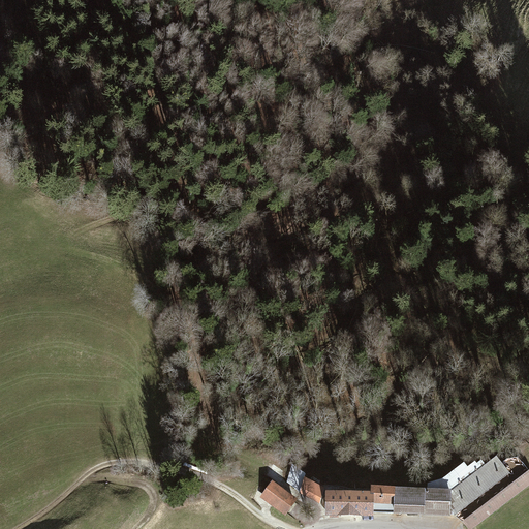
[(464,462),(442,479),(427,484),(427,489),(449,490),(448,515),(458,515),(468,528),(472,528),(528,487),(528,472),(523,464),(505,476),(493,460),(473,474),(464,462)]
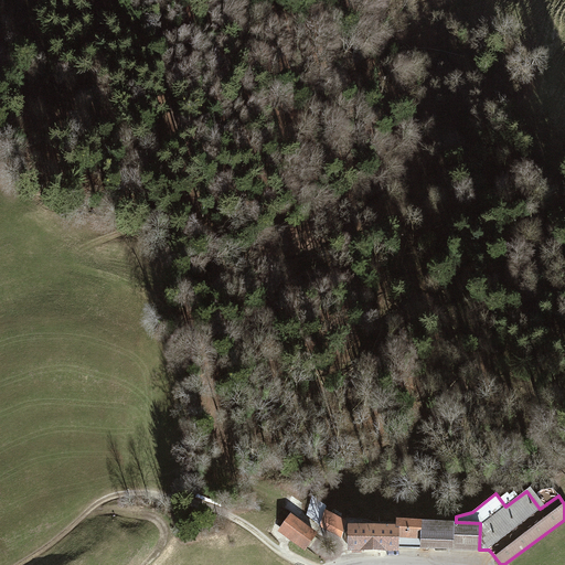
[(345,521),(323,510),(319,526),(341,537),(345,521)]
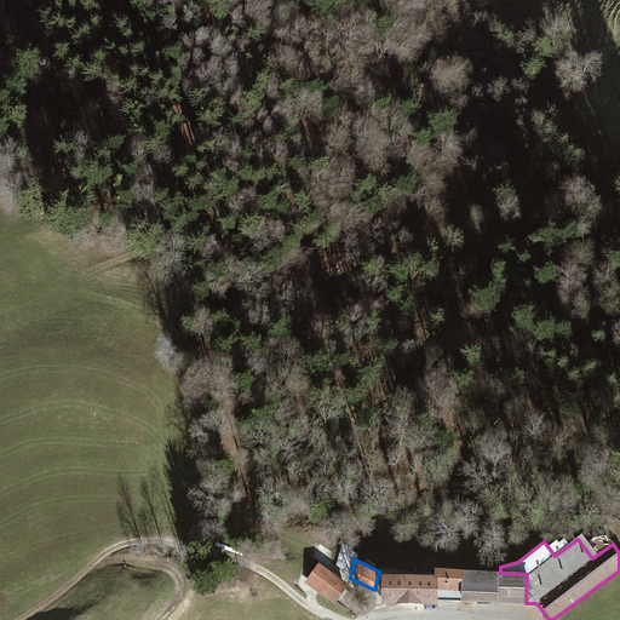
[(304,584),(333,606),(348,586),(319,564),(304,584)]
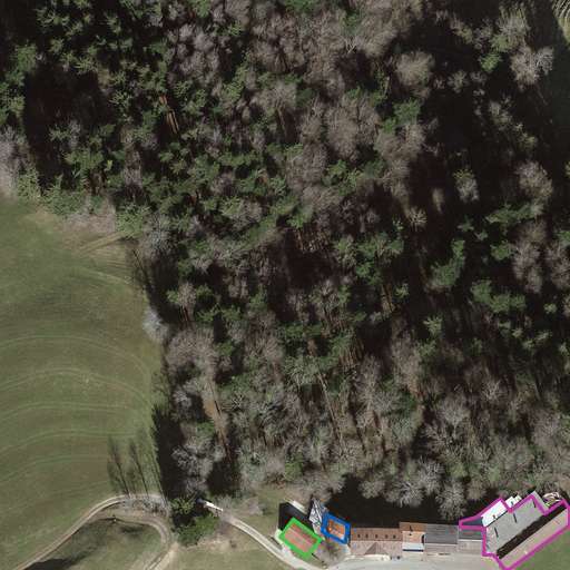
[(399,530),(369,529),(367,556),(376,556),(401,557),(401,542),(424,543),(425,524),(399,523),(399,530)]
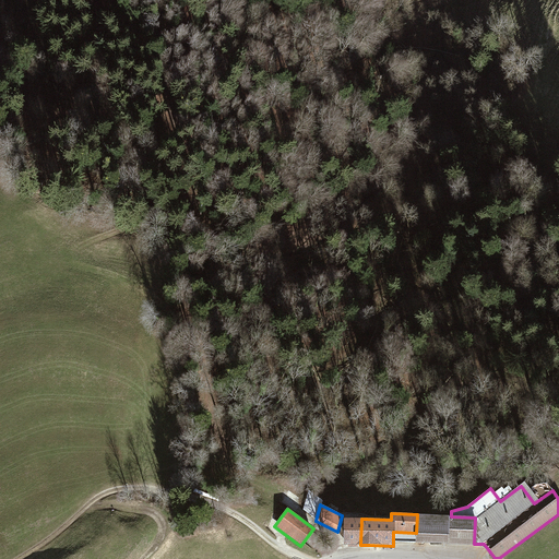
[(451,516),(417,514),(416,533),(416,544),(443,545),(474,546),(474,544),(475,518),(451,516)]
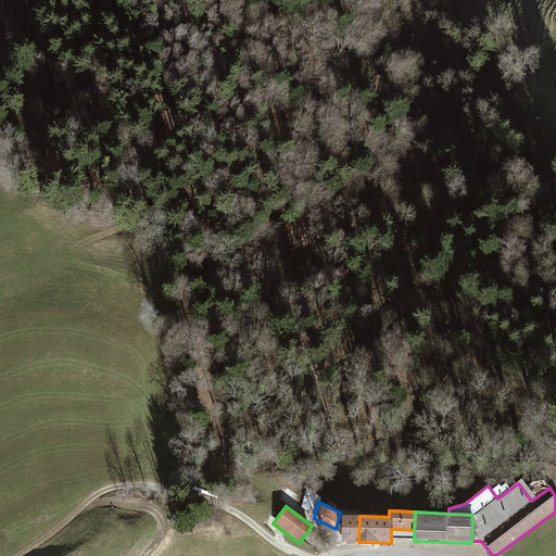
[(350,541),(358,542),(359,516),(341,515),(340,541),(350,541)]
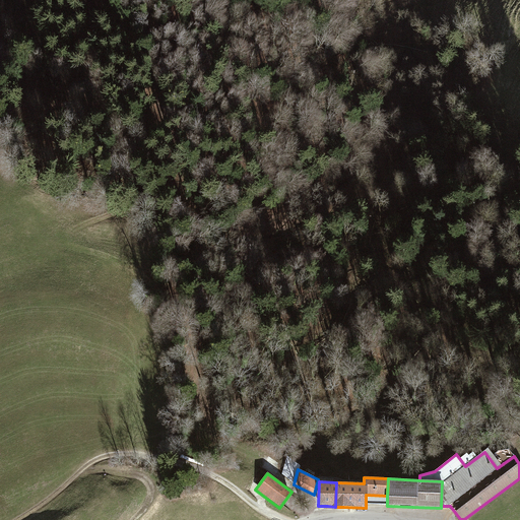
All buildings are outlined.
